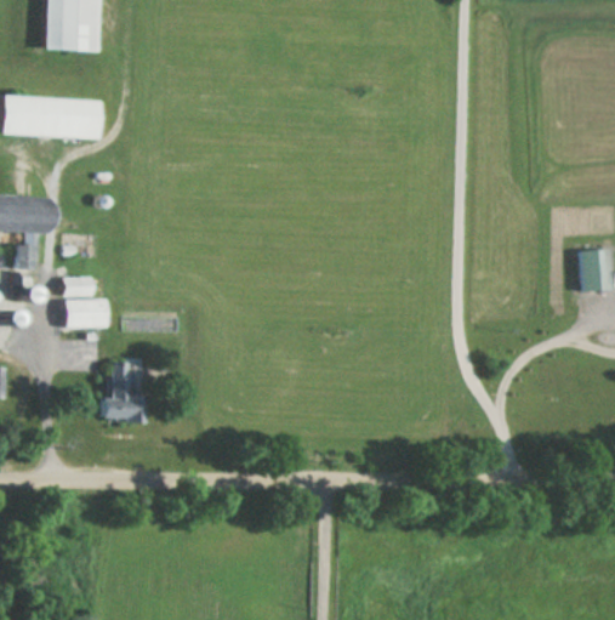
[(46,0),(46,49),(101,50),(101,0),(46,0)]
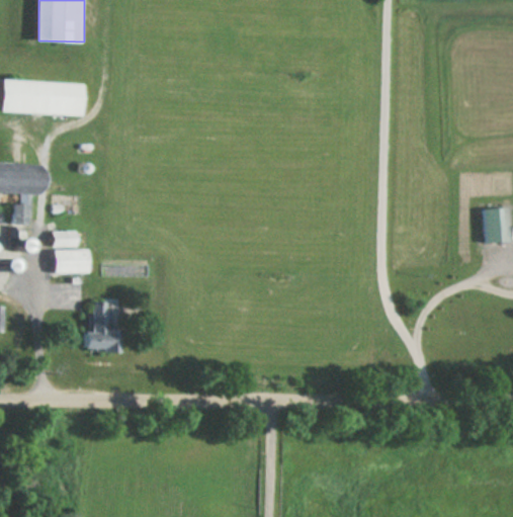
[(85,115),(86,83),(4,80),(3,112),(85,115)]
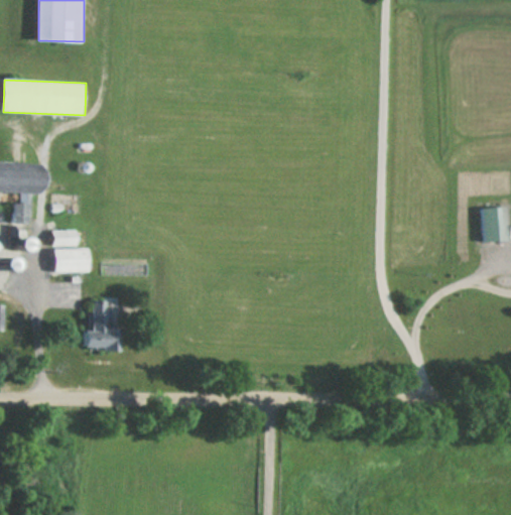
[(0,190),(43,191),(43,162),(0,161),(0,190)]
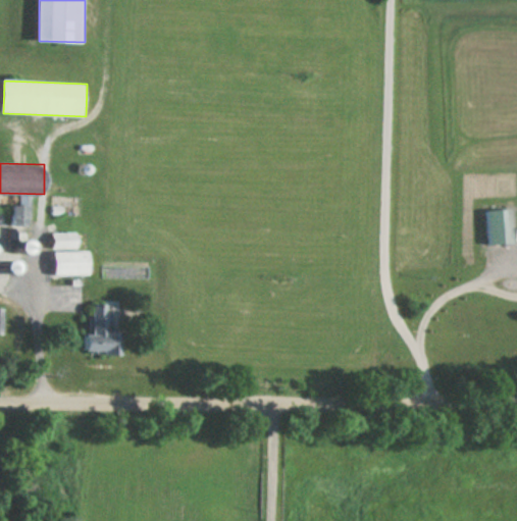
[(32,229),(32,205),(17,205),(17,229),(32,229)]
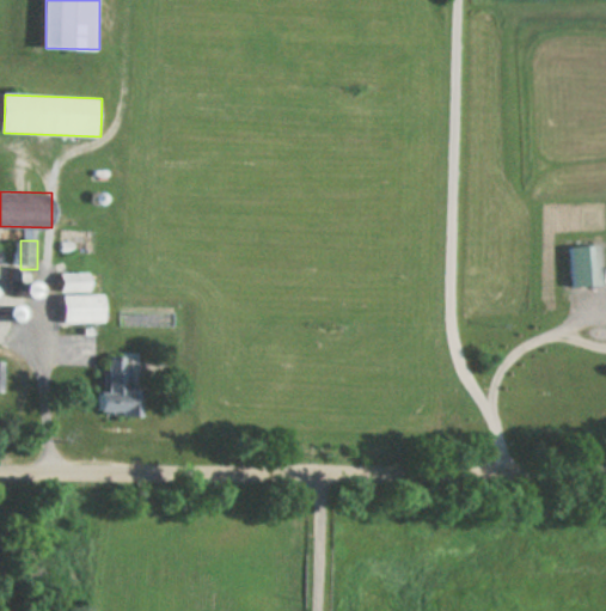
[(575,246),(575,285),(603,285),(603,246),(575,246)]
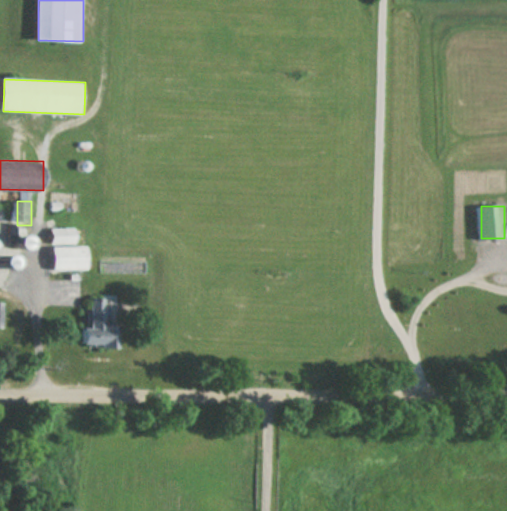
[(78,228),(56,228),(56,243),(78,243),(78,228)]
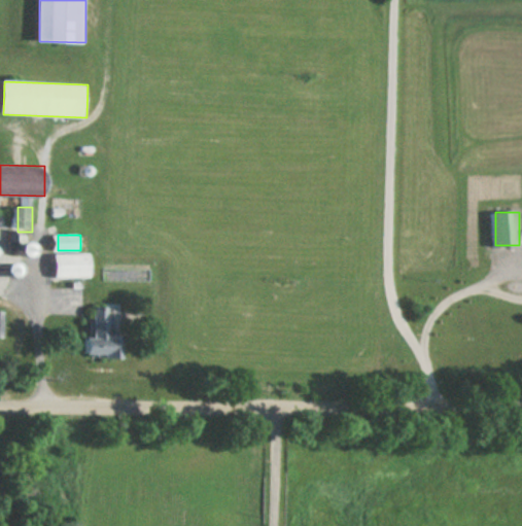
[(30,244),(25,240),(20,247),(25,251),(30,244)]
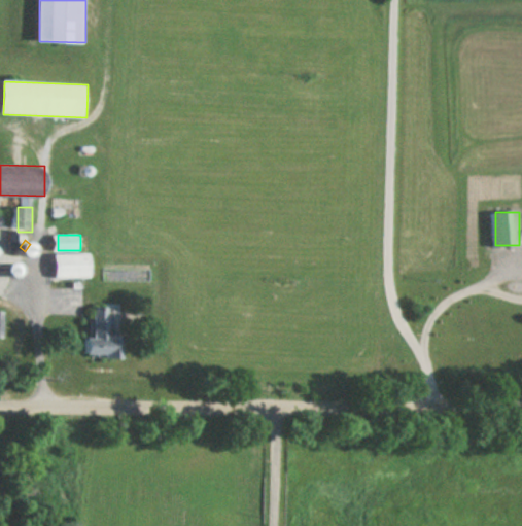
[(14,252),(11,243),(0,247),(4,256),(14,252)]
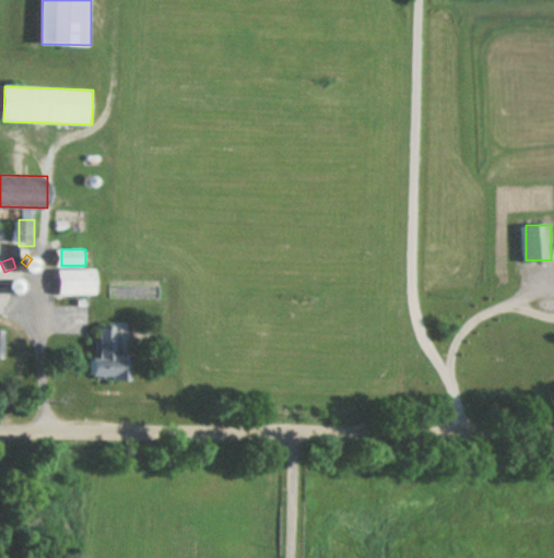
[(61,295),(98,295),(98,269),(61,269),(61,295)]
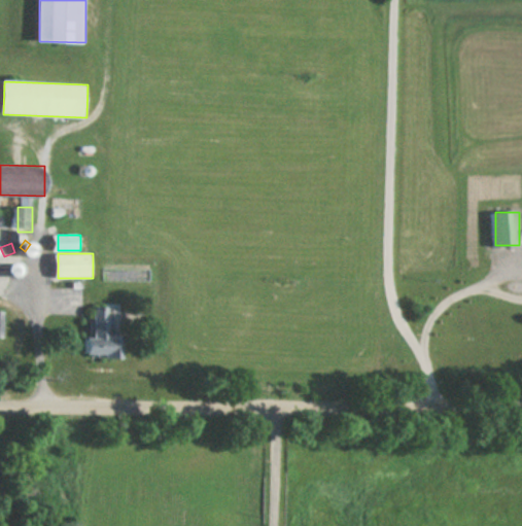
[(122,358),(123,306),(92,306),(91,357),(122,358)]
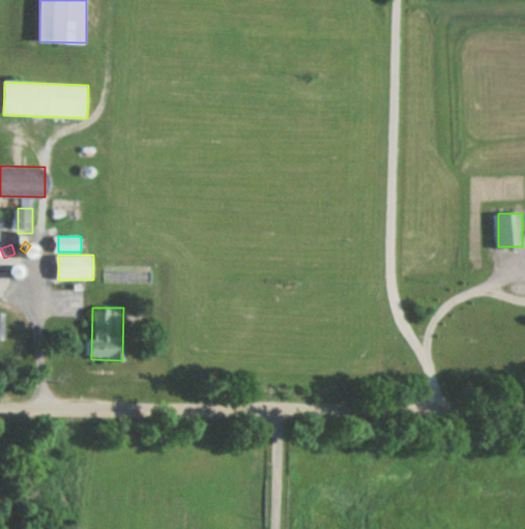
All buildings are outlined.
